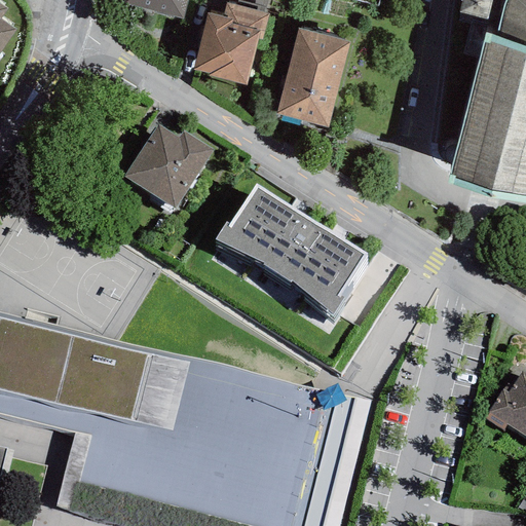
[(122,0),(122,3),(182,20),(186,0),(122,0)]
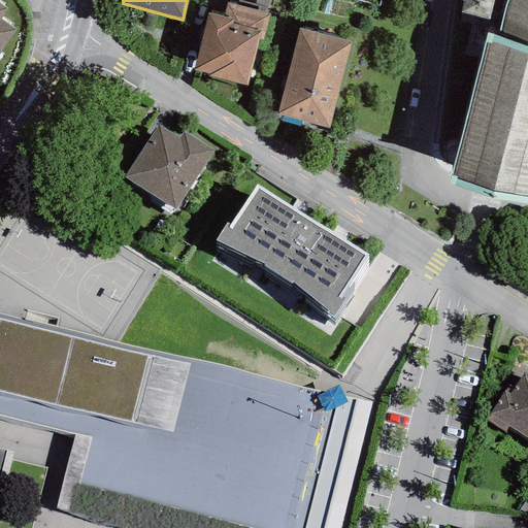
[(237,0),(236,5),(265,12),(268,0),(237,0)]
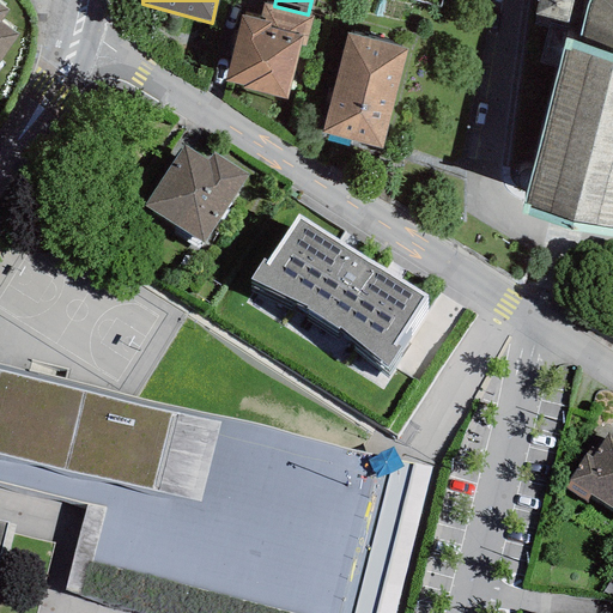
[(565,38),(523,204),(530,205),(529,207),(612,230),(612,0),(589,0),(588,2),(584,17),(578,42),(565,38)]
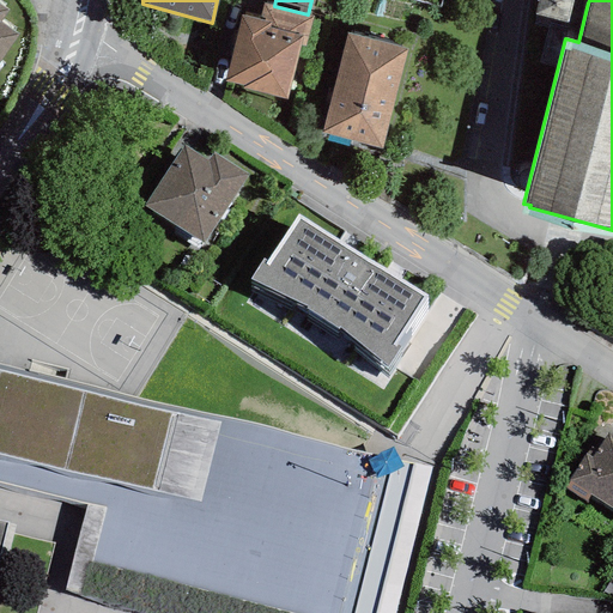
[(572,0),(538,0),(535,14),(568,23),(572,0)]
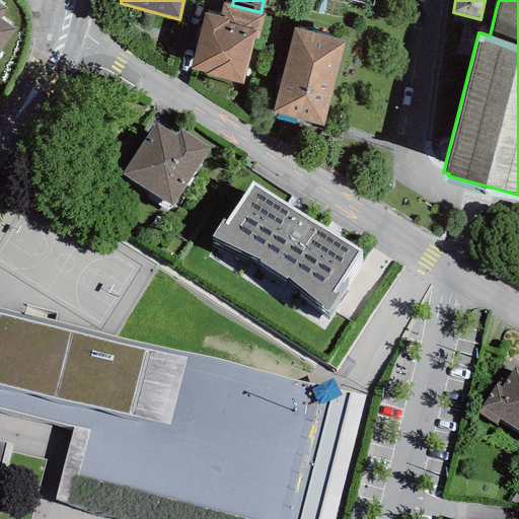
[(0,52),(15,29),(0,18),(8,7),(0,2),(0,52)]
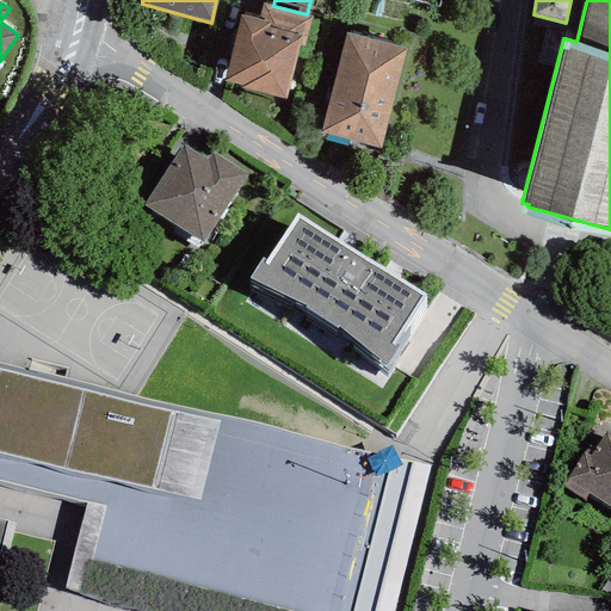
[(240,16),(224,80),(244,86),(242,88),(287,100),(300,47),(303,48),(312,16),(307,14),(273,6),(263,4),(259,20),(240,16)]
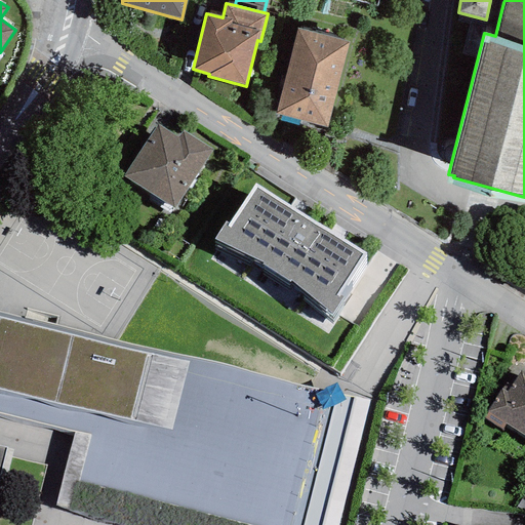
[(297,29),(276,114),(328,127),(350,41),(297,29)]
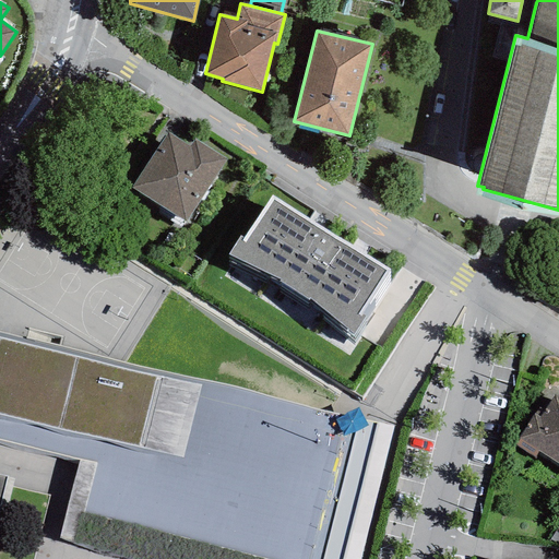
[(193,139),(189,144),(167,130),(131,188),(186,223),(226,159),(193,139)]
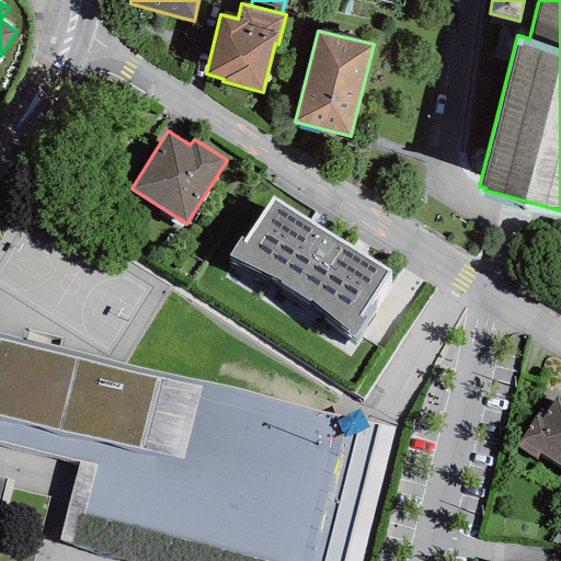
[(391,270),(272,196),(243,239),(240,237),(228,256),(282,281),(279,284),(308,300),(310,298),(354,335),(366,319),(359,316),(391,270)]
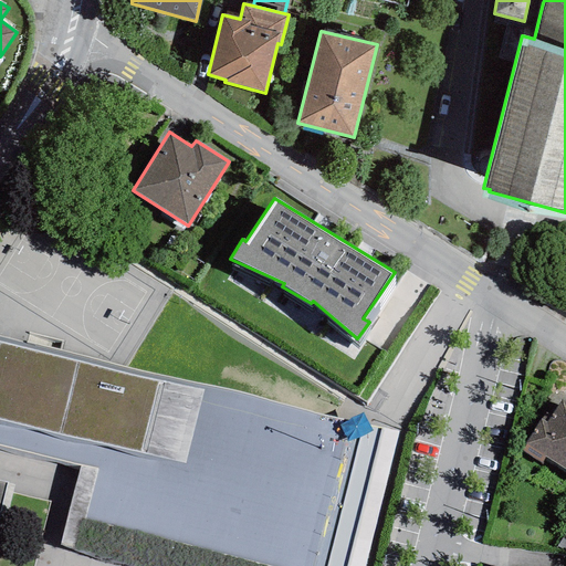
[(163,381),(0,341),(0,419),(144,456),(163,381)]
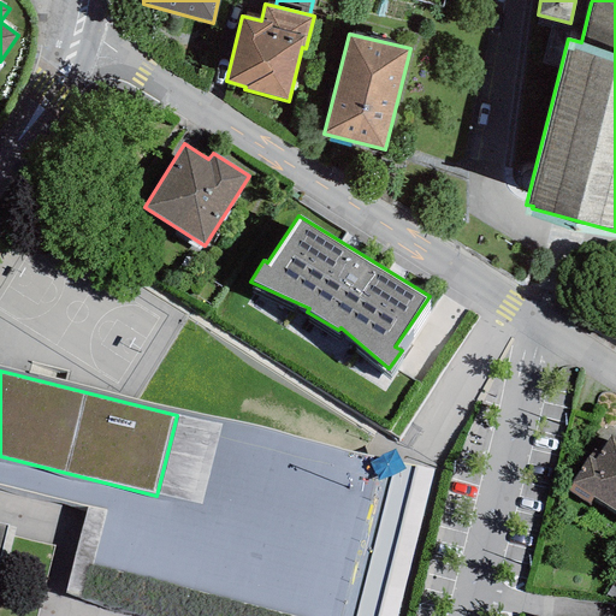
[(615,437),(610,433),(599,451),(593,448),(566,490),(590,505),(594,498),(615,511),(615,437)]
